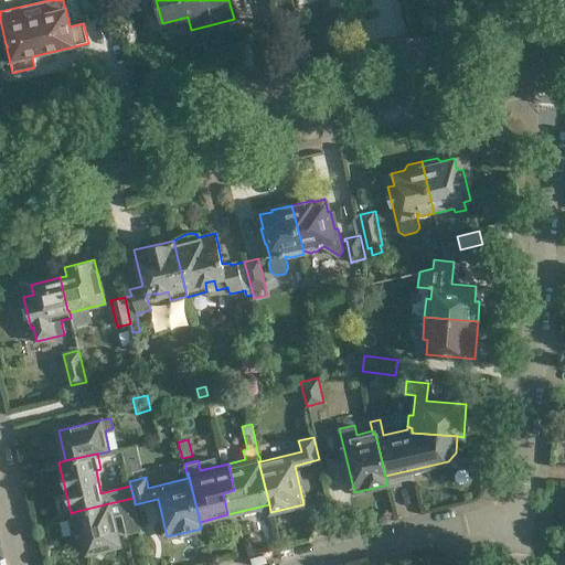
[(135,504),(134,498),(109,503),(77,511),(78,515),(70,518),(74,533),(83,531),(87,552),(119,545),(113,515),(123,513),(127,533),(140,530),(135,504)]
